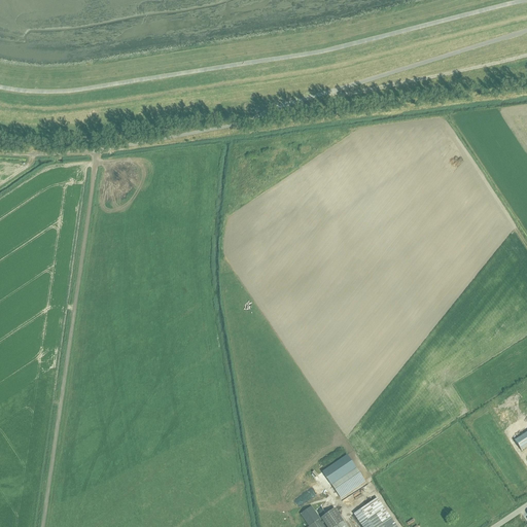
[(526,432),(515,441),(521,451),(526,447),(526,432)]
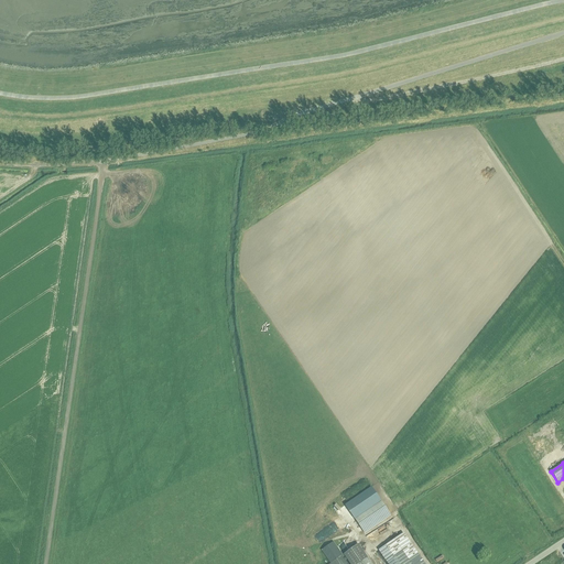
[(381,501),(355,519),(365,534),(391,516),(381,501)]
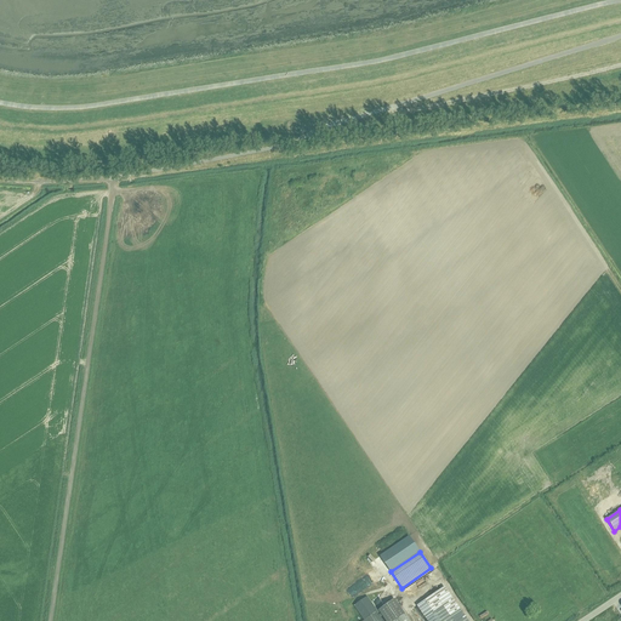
[(467,620),(445,587),(416,607),(426,620),(467,620)]
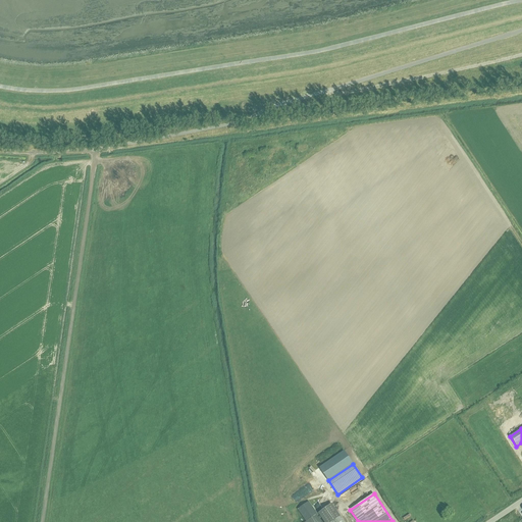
[(306,521),(317,515),(317,514),(316,513),(309,502),(298,510),(305,520),(306,521)]
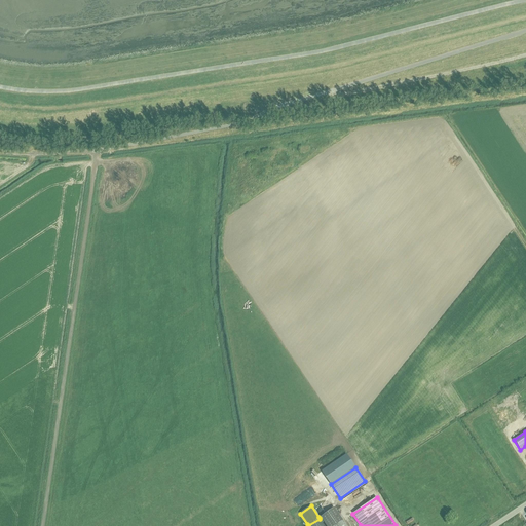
[(324,525),(320,519),(308,525),(346,525),(334,508),(324,515),(321,518),(326,525),(324,525)]
